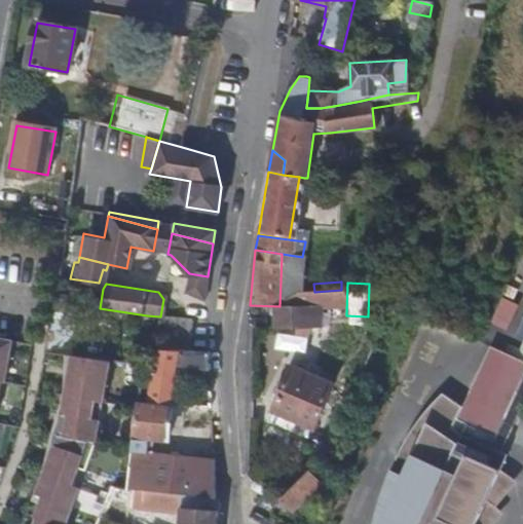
[(52,300),(49,315),(68,319),(70,303),(52,300)]
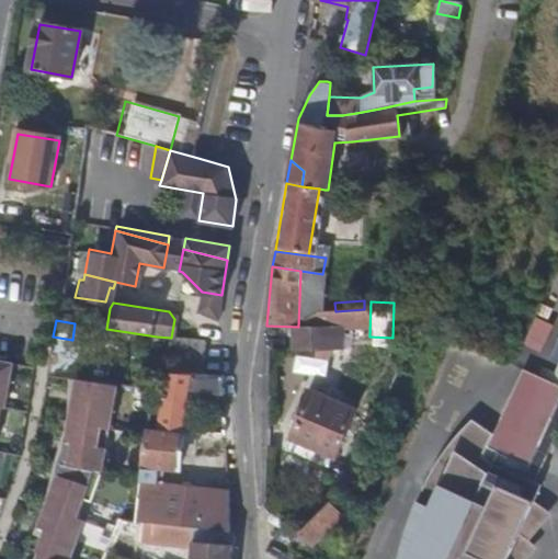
[(292,327),(292,350),(330,350),(331,327),(298,327),(292,327)]
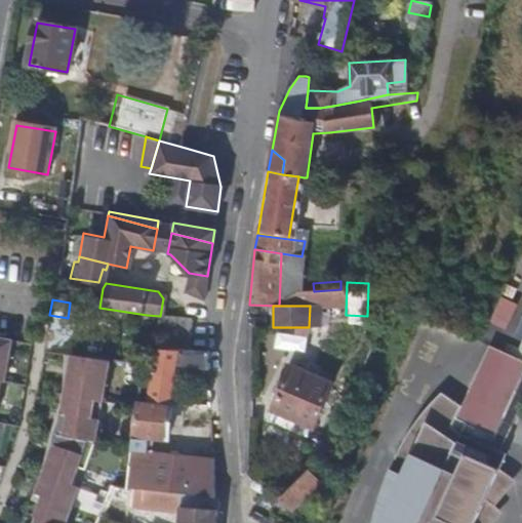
[(0,381),(1,381),(4,381),(12,340),(0,337),(0,381)]
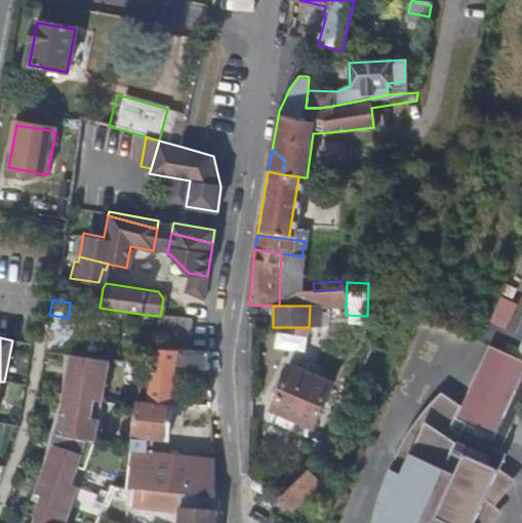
[(173,366),(205,367),(209,367),(206,346),(189,347),(145,347),(143,400),(171,402),(171,392),(173,366)]
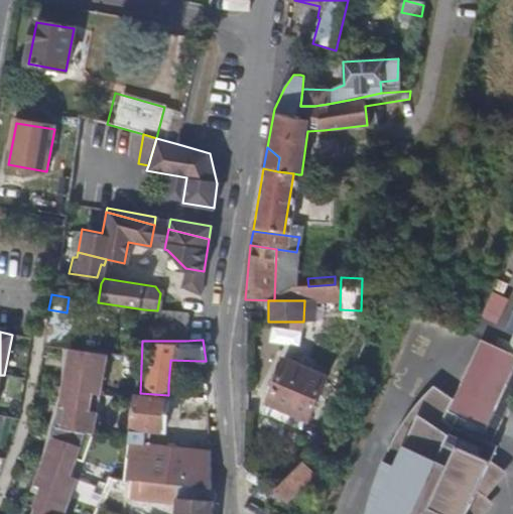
[(512,359),(512,355),(479,340),(468,367),(447,411),(484,427),(512,359)]
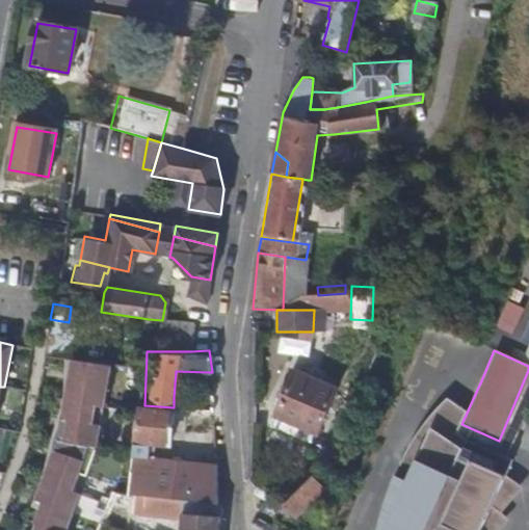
[(64,398),(104,405),(111,364),(73,359),(64,398)]
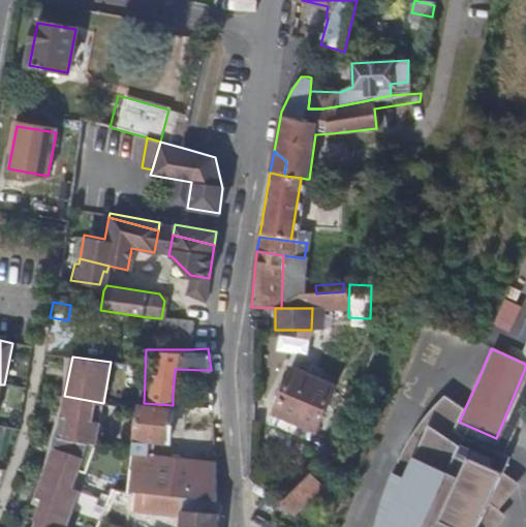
[(287,385),(282,399),(276,413),(311,427),(330,384),(295,370),(287,385)]
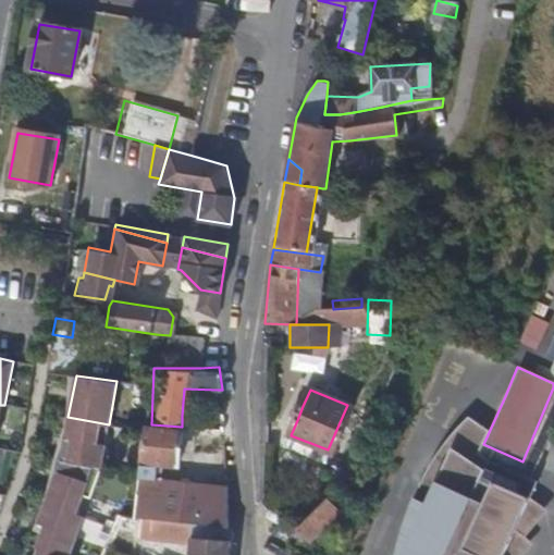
[(288,417),(297,420),(303,406),(295,403),(288,417)]
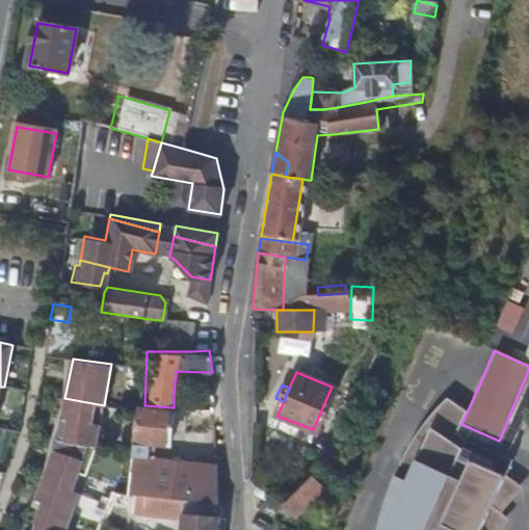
[(466,412),(456,403),(448,395),(426,418),(416,433),(411,441),(403,454),(398,466),(393,475),(388,493),(384,504),(378,525),(376,529),(482,529),(511,465),(477,450),(455,434),(466,412)]
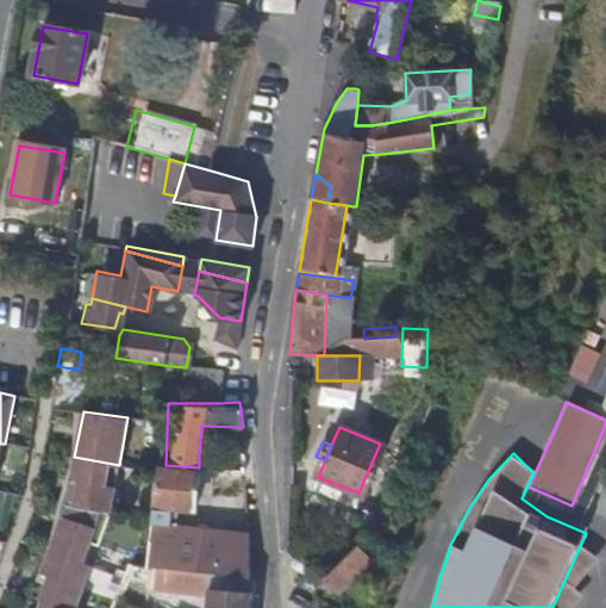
[(199,467),(207,467),(226,469),(226,459),(199,456),(199,467)]
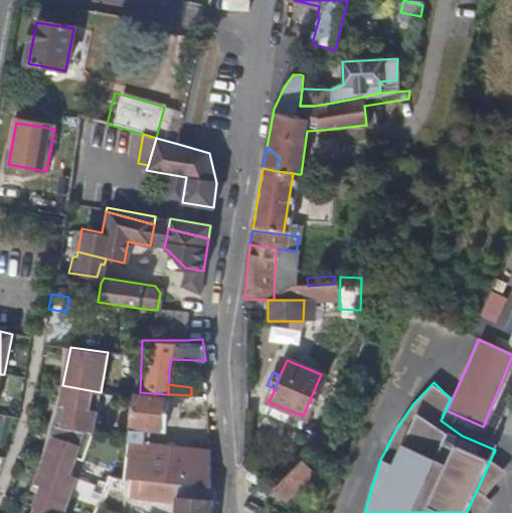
[(56,426),(95,431),(100,394),(101,392),(62,385),(62,388),(56,426)]
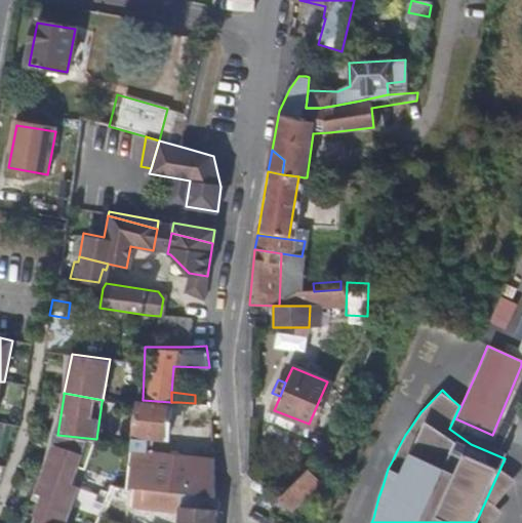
[(146,436),(155,437),(169,437),(171,402),(143,400),(133,399),(131,436),(146,436)]
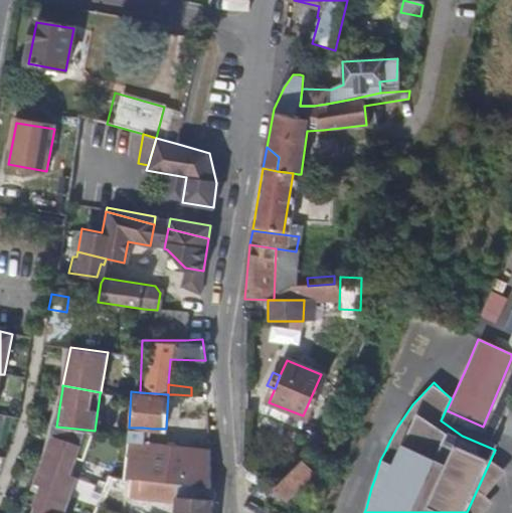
[(41,466),(70,477),(77,479),(95,431),(56,426),(41,466)]
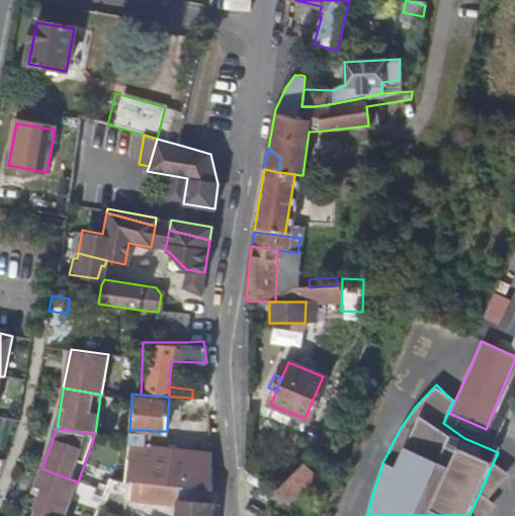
[(129,440),(144,441),(144,430),(130,430),(129,440)]
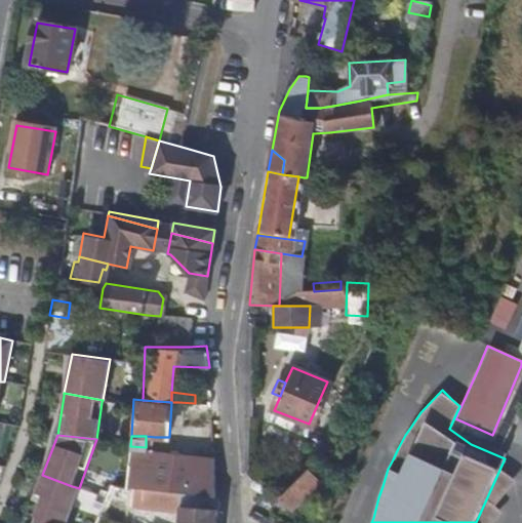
[(145,452),(154,452),(155,437),(146,436),(146,447),(145,452)]
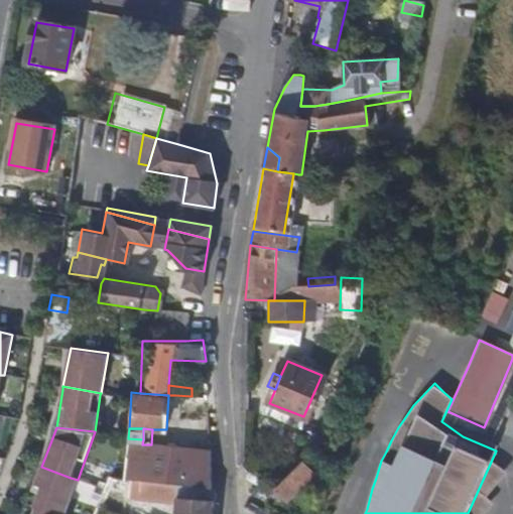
[(203,485),(211,486),(210,450),(151,444),(142,444),(143,439),(128,438),(125,476),(130,477),(177,482),(203,485)]
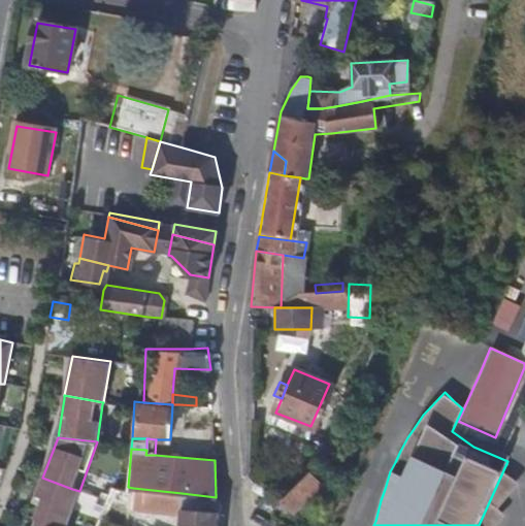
[(308,469),(282,498),(296,512),(321,483),(315,477),(308,469)]
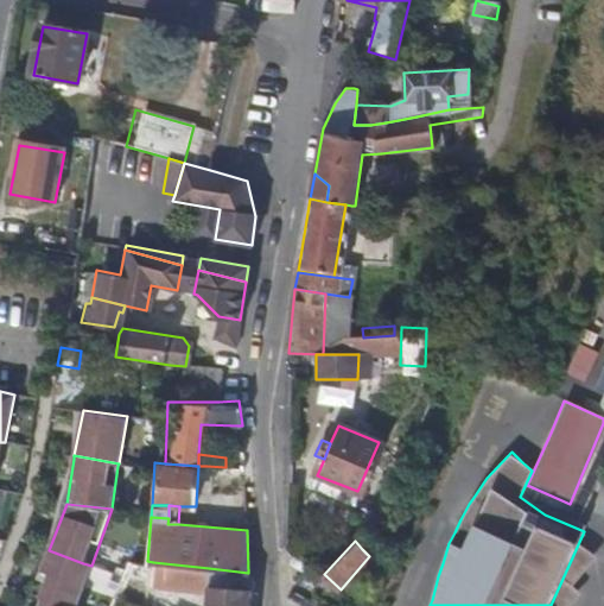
[(40,599),(61,605),(76,605),(83,587),(76,584),(83,563),(49,550),(42,572),(50,574),(40,599)]
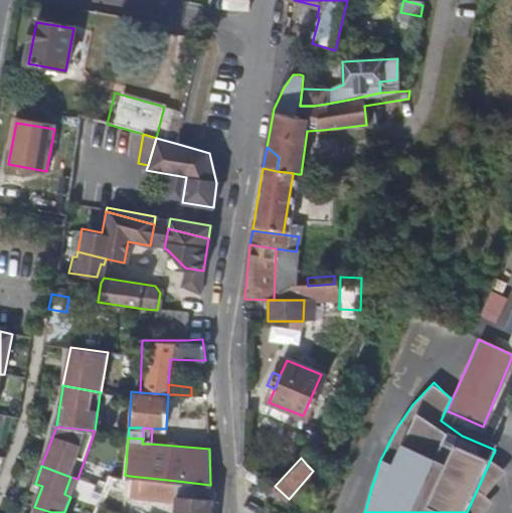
[(106,484),(130,488),(130,476),(125,475),(110,474),(106,484)]
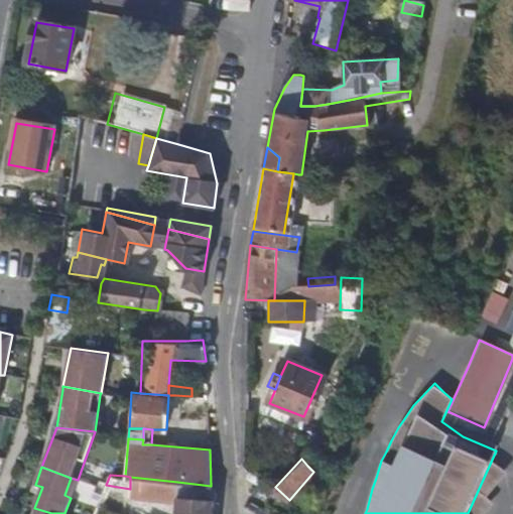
[(130,489),(175,497),(177,482),(130,477),(130,489)]
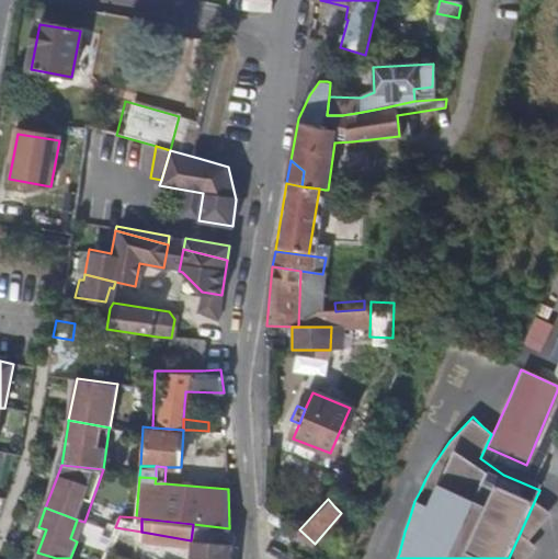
[(188,558),(228,558),(231,528),(229,528),(220,527),(218,545),(191,540),(188,558)]
